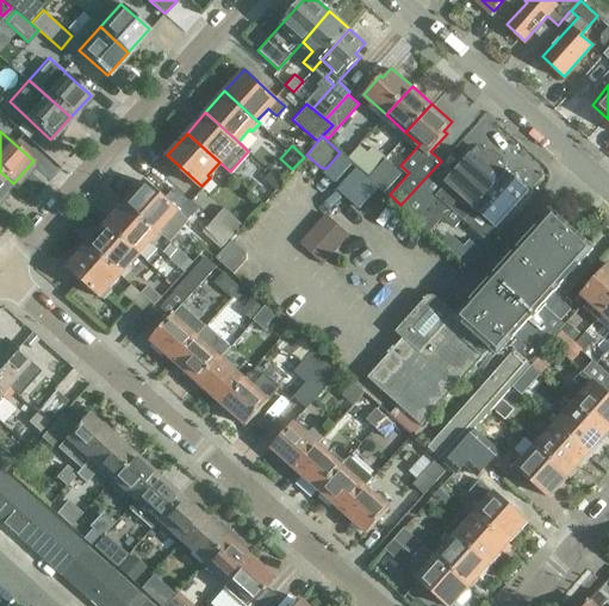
[(479,147),(437,193),(464,216),(505,170),(501,166),(503,163),(502,157),(492,149),(486,149),(485,151),(479,147)]
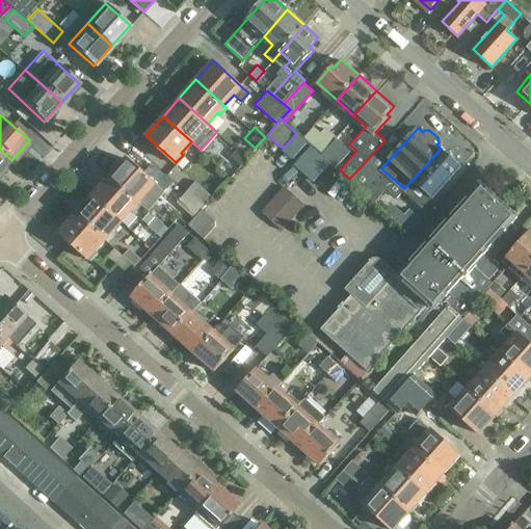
[(333,141),(321,130),(310,142),(321,154),(333,141)]
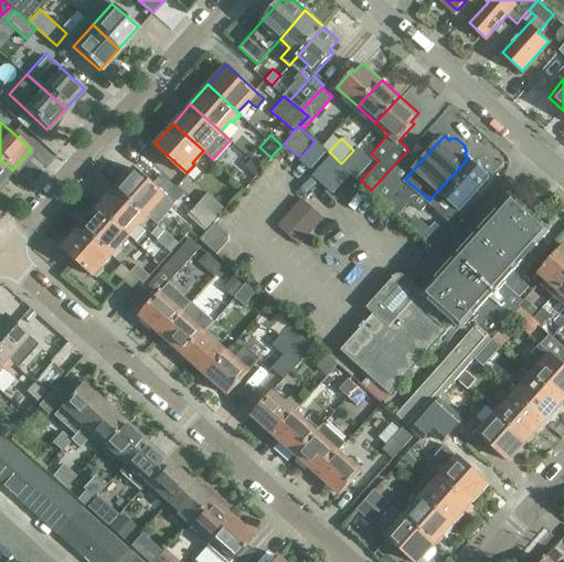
[(468,158),(429,200),(449,219),(488,176),(468,158)]
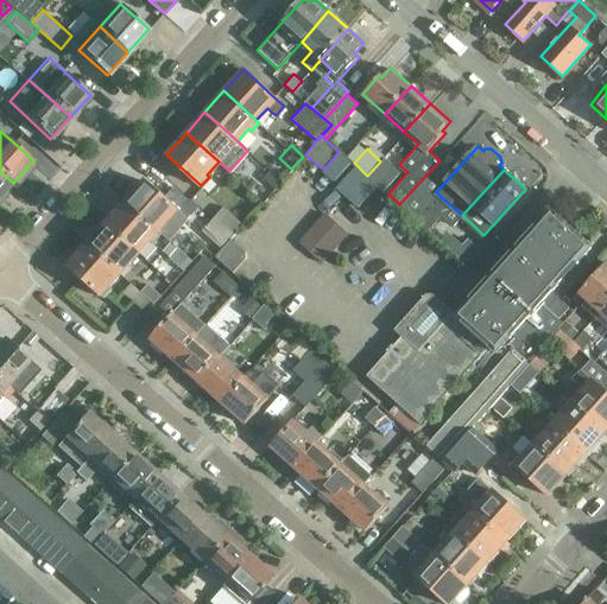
[(0,196),(13,183),(0,171),(0,196)]
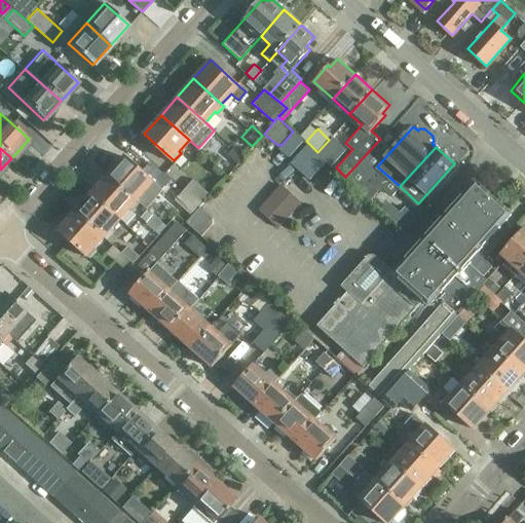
[(124,155),(108,174),(136,199),(146,188),(148,190),(155,183),(124,155)]
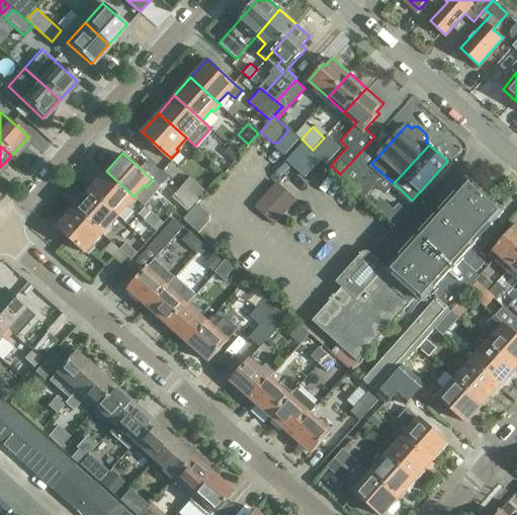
[(134,196),(106,171),(90,189),(118,213),(126,204),(128,206),(137,198),(134,196)]
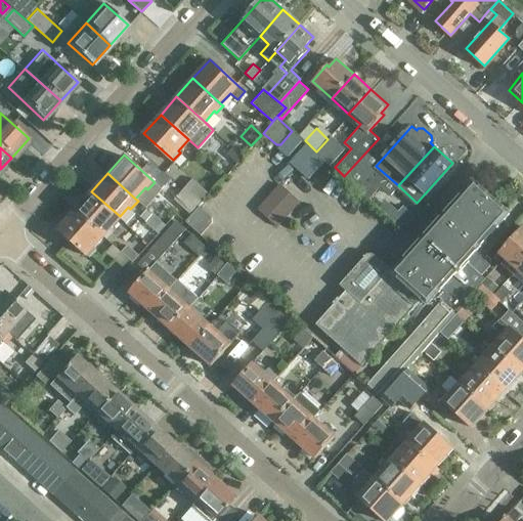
[(183,187),(200,203),(209,192),(191,178),(183,187)]
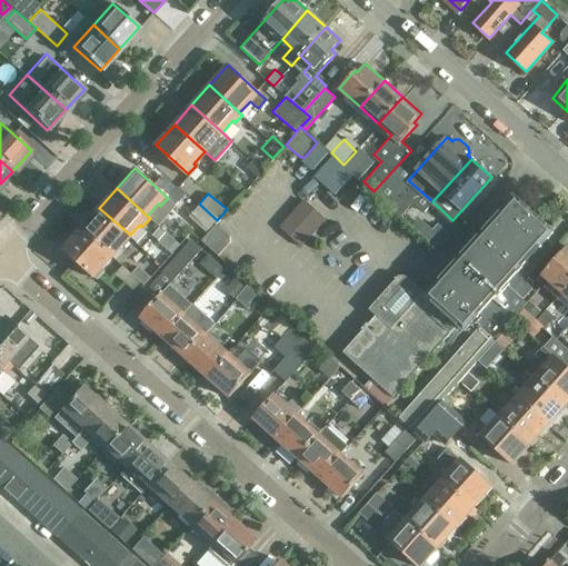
[(304,241),(327,215),(306,195),(281,222),(304,241)]
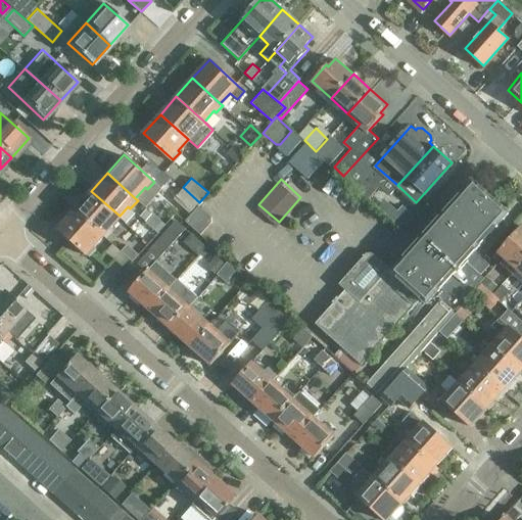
[(436,292),(437,293),(441,297),(366,383),(381,396),(387,389),(397,377),(406,368),(422,349),(430,340),(447,321),(455,313),(472,293),(481,283),(479,282),(484,278),(480,274),(489,264),(474,250),(508,213),(473,181),(392,270),(389,268),(360,300),(345,288),(314,323),(361,364),(419,299),(426,304),(436,292)]
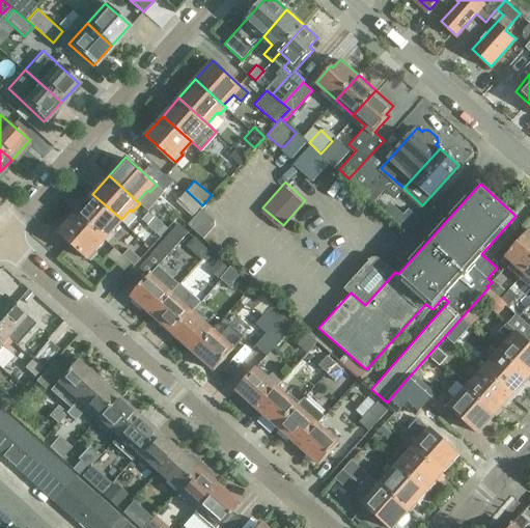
[(185,210),(178,217),(186,224),(202,205),(186,190),(175,201),(185,210)]
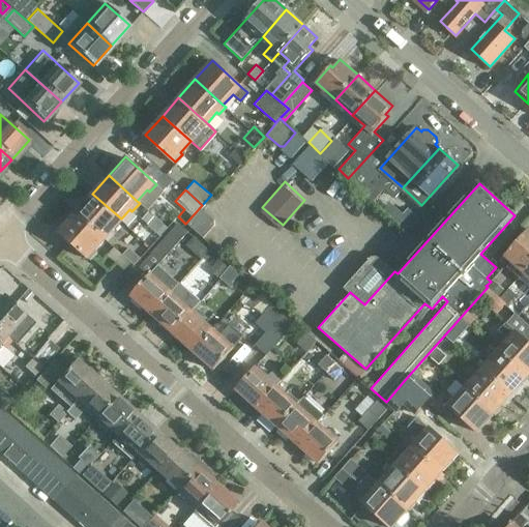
[(121,218),(92,194),(76,211),(105,237),(107,239),(113,232),(111,230),(121,218)]
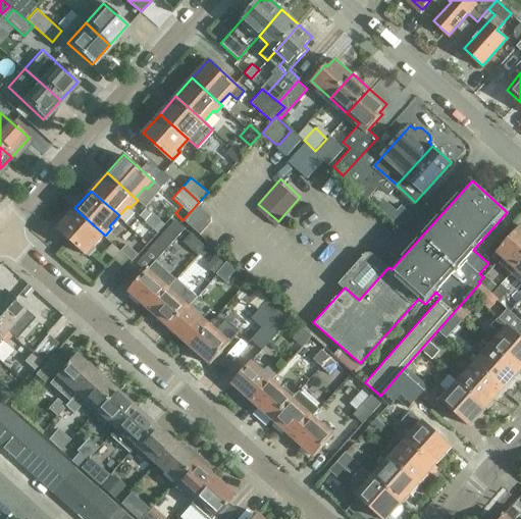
[(198,204),(184,220),(200,234),(211,221),(210,215),(198,204)]
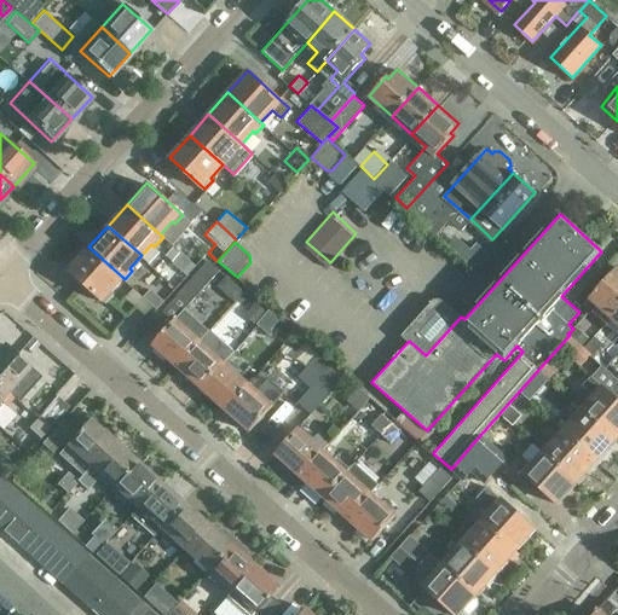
[(122,277),(88,247),(68,270),(104,301),(113,293),(110,290),(122,277)]
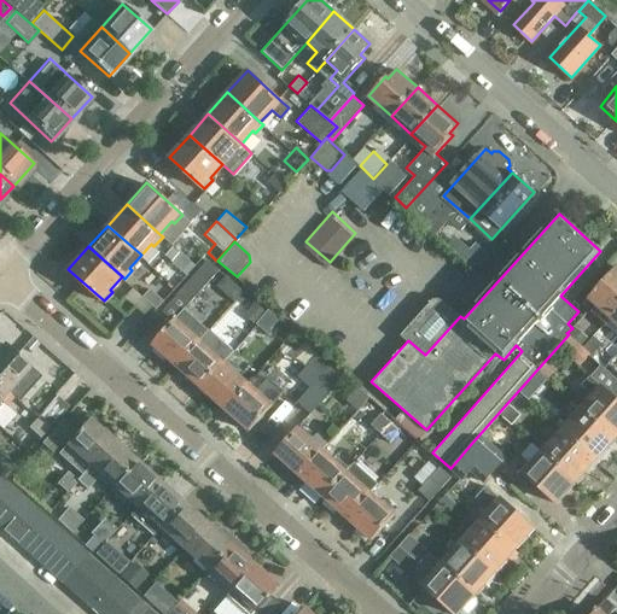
[(193,262),(180,251),(172,261),(184,273),(193,262)]
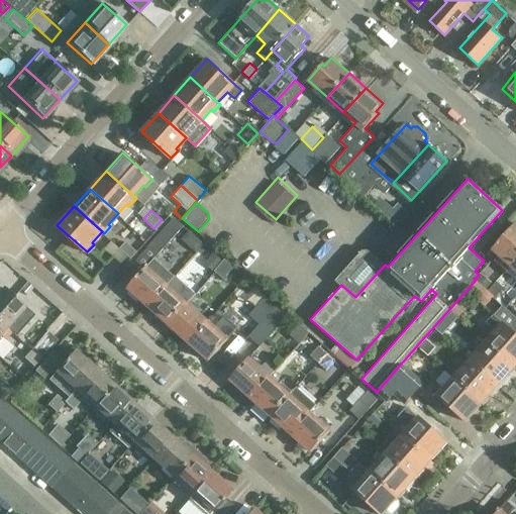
[(157,254),(183,225),(174,216),(146,245),(157,254)]
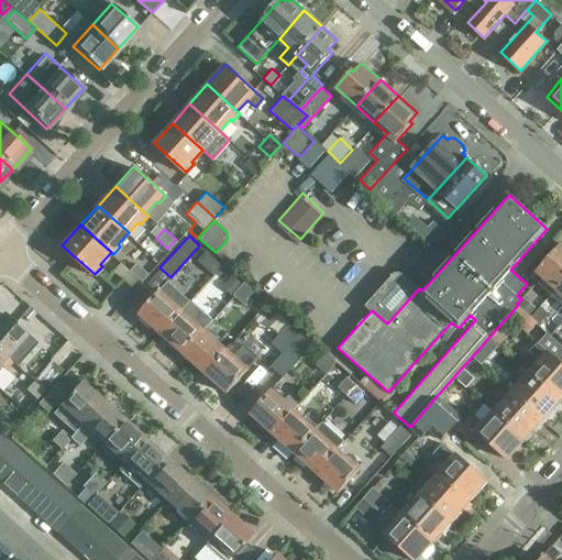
[(561,242),(536,272),(531,276),(540,283),(543,278),(555,289),(561,282),(561,242)]
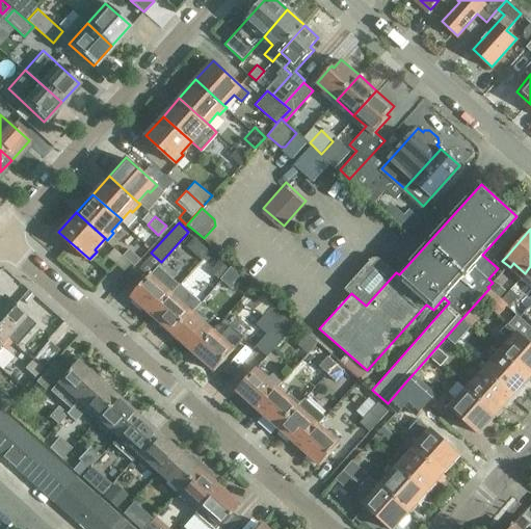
[(208,248),(193,236),(185,244),(201,258),(208,248)]
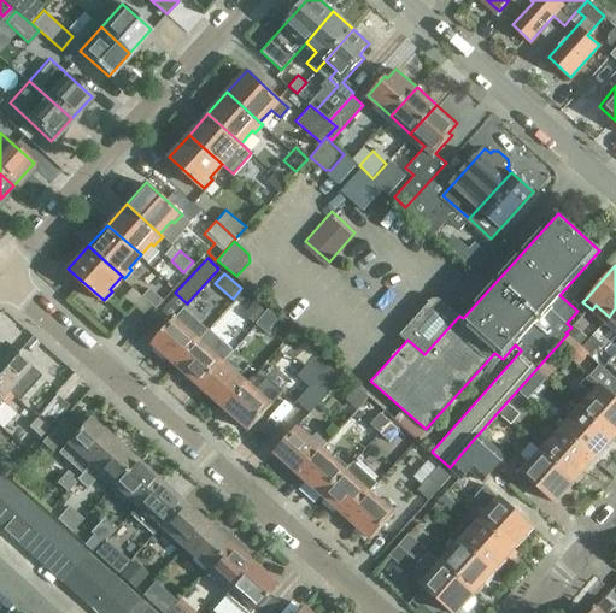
[(145,313),(152,305),(153,305),(141,294),(133,286),(123,295),(145,313)]
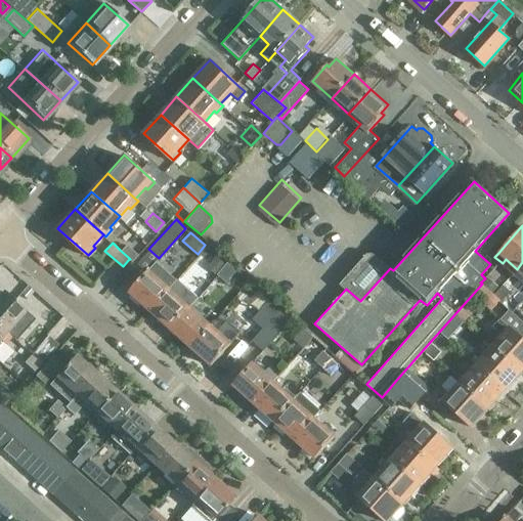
[(120,250),(130,259),(136,251),(126,243),(120,250)]
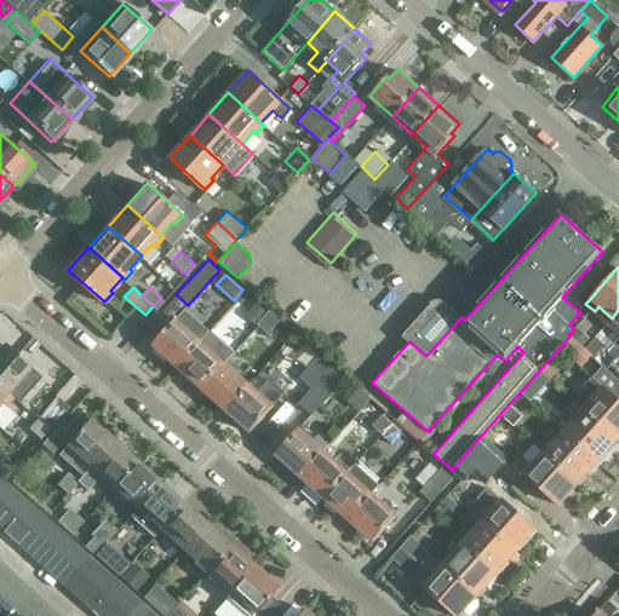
[(258,324),(269,312),(257,303),(247,315),(258,324)]
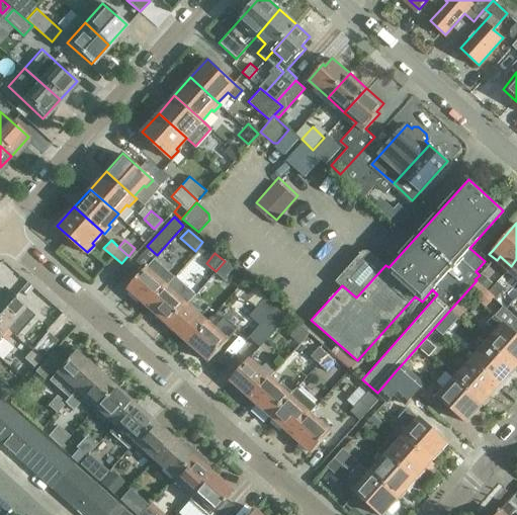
[(149,306),(175,275),(155,257),(127,286),(149,306)]
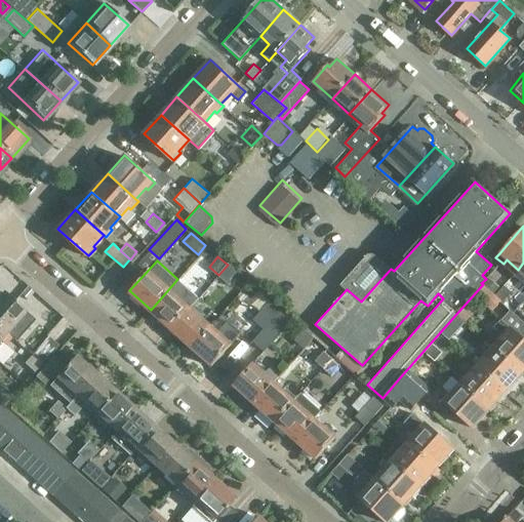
[(227,282),(235,273),(238,269),(230,262),(228,265),(218,275),(227,282)]
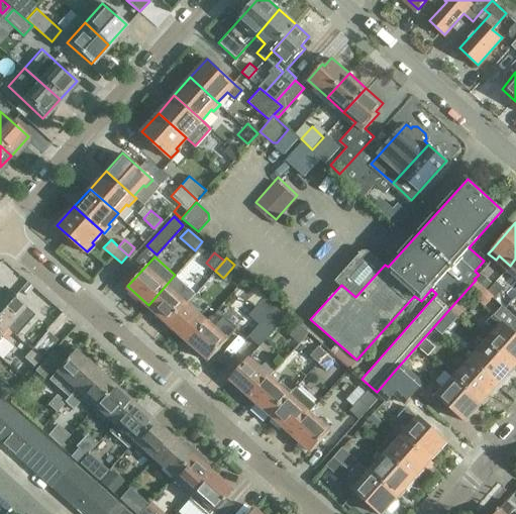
[(515,259),(510,266),(506,270),(515,278),(515,259)]
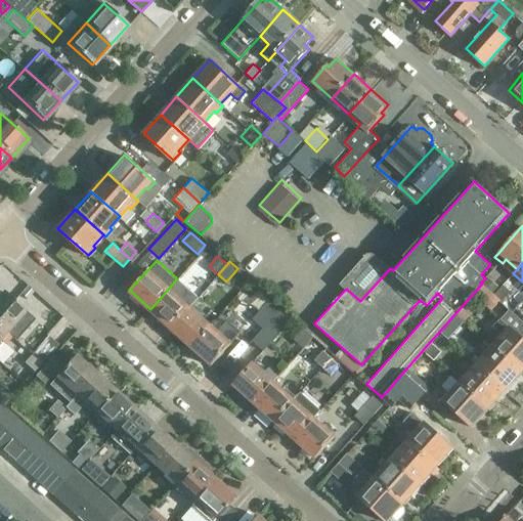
[(198,297),(177,278),(150,309),(170,328),(189,306),(198,297)]
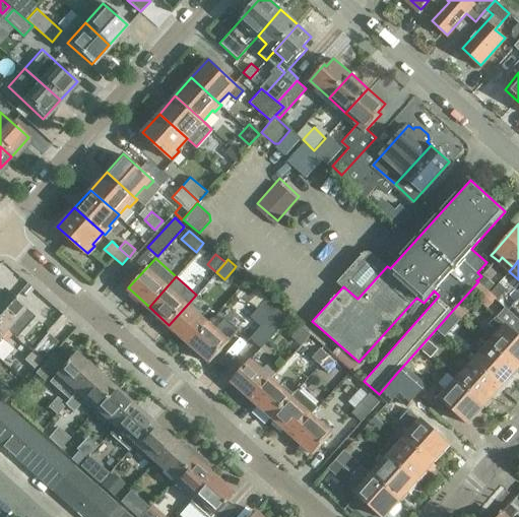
[(488,278),(482,285),(489,291),(495,284),(488,278)]
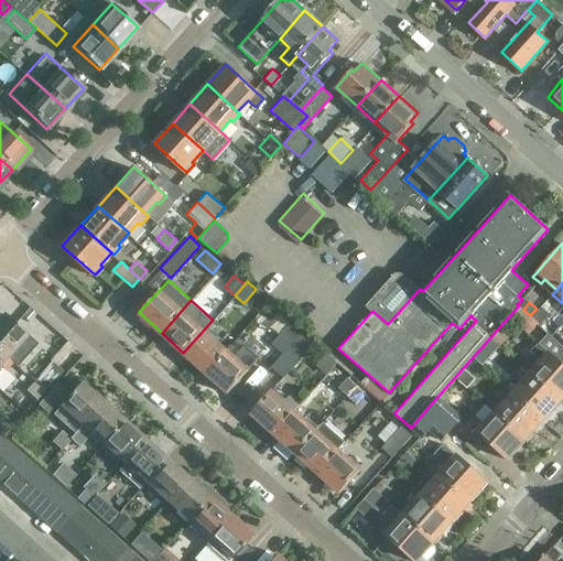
[(538,322),(530,315),(523,310),(519,305),(509,316),(528,334),(538,322)]
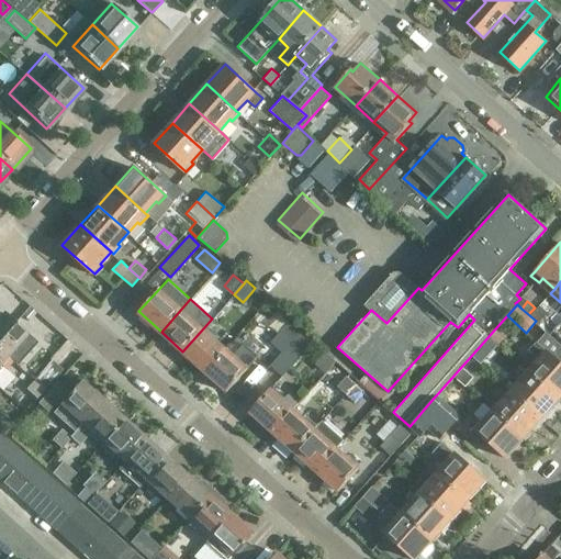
[(3,312),(0,315),(0,348),(7,355),(12,359),(21,349),(15,344),(26,333),(3,312)]
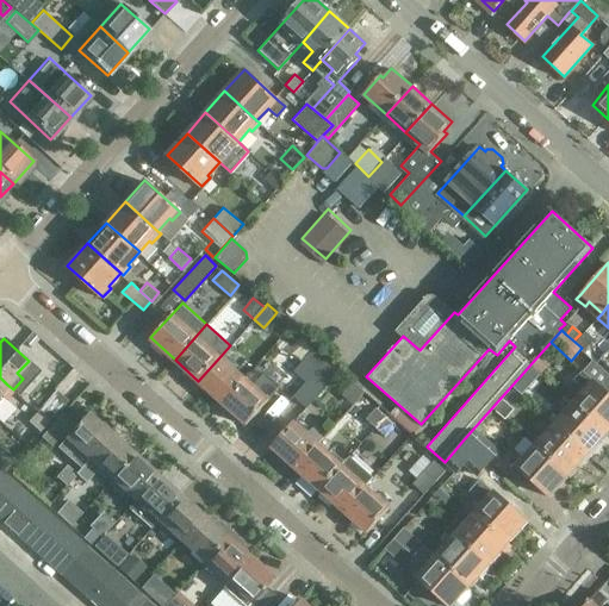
[(600,358),(608,350),(597,341),(590,350),(600,358)]
